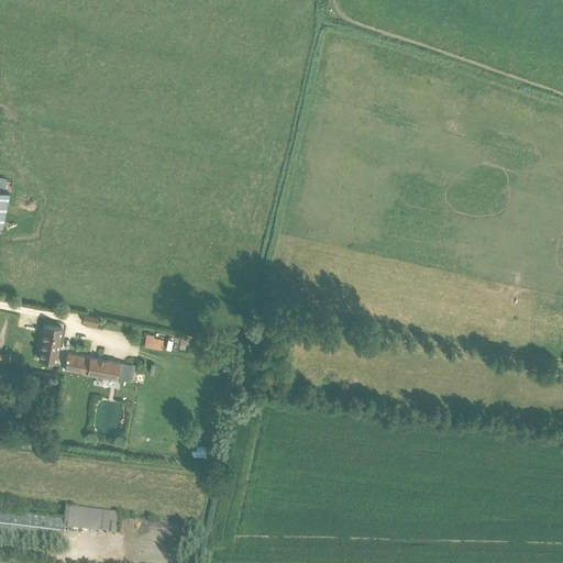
[(0,178),(0,231),(1,232),(10,191),(11,191),(13,181),(0,178)]
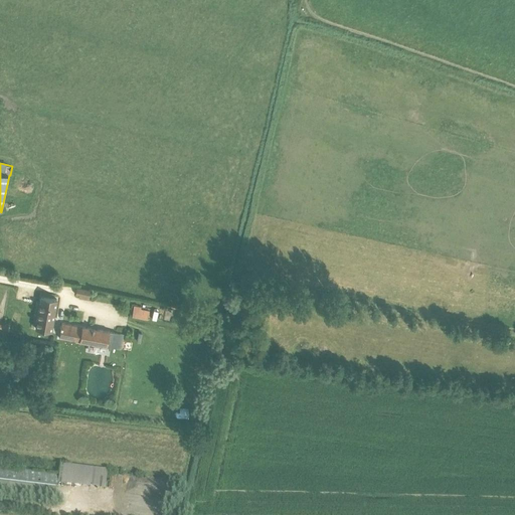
[(76,287),(75,294),(79,295),(78,297),(89,299),(91,289),(76,287)]
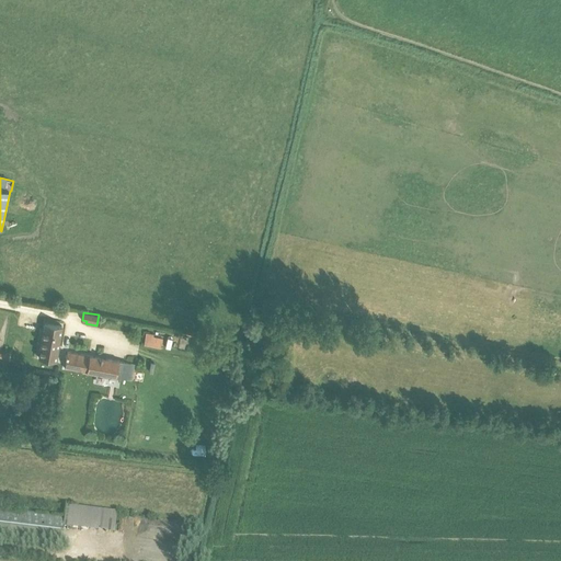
[(44,322),(38,357),(57,359),(63,325),(44,322)]
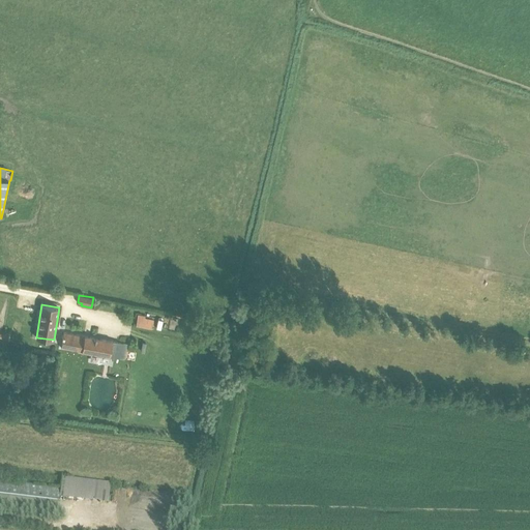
[(138,314),(136,324),(152,327),(154,319),(145,317),(146,315),(138,314)]
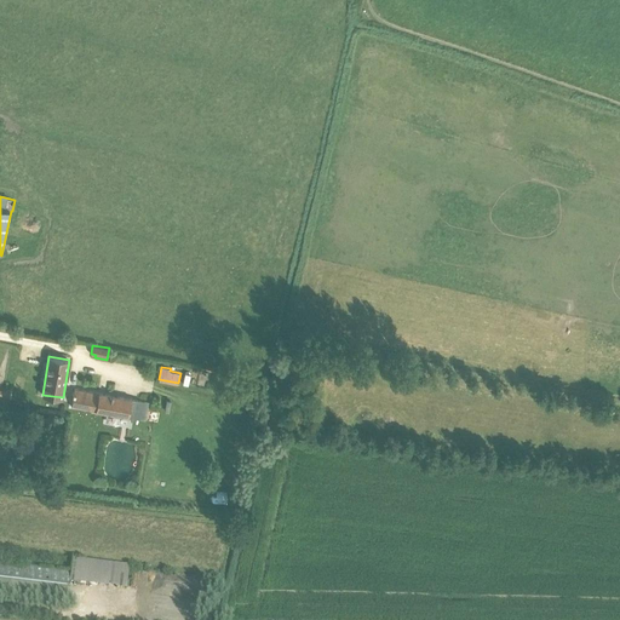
[(0,388),(0,399),(10,400),(11,390),(0,388)]
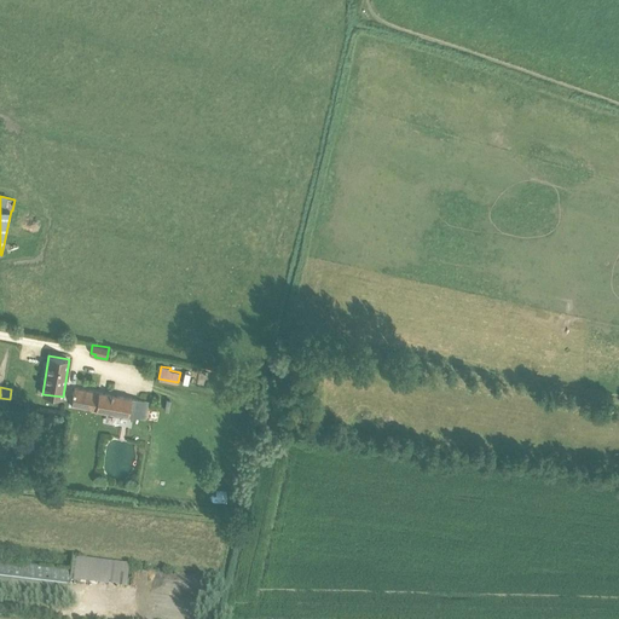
[(75,387),(71,405),(145,418),(149,400),(75,387)]
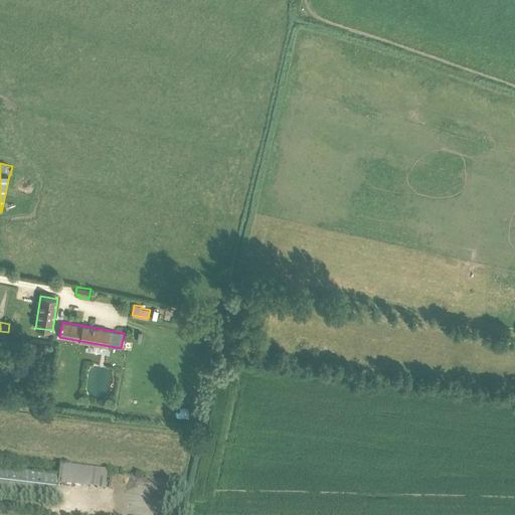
[(126,341),(124,349),(132,351),(133,343),(126,341)]
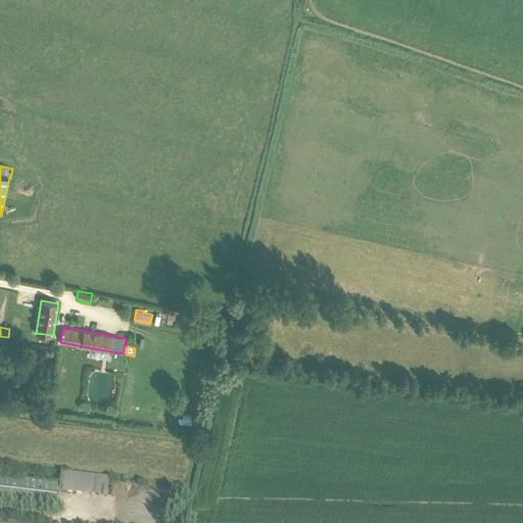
[(0,506),(57,513),(59,492),(106,498),(109,478),(62,471),(61,482),(0,475),(0,506)]
